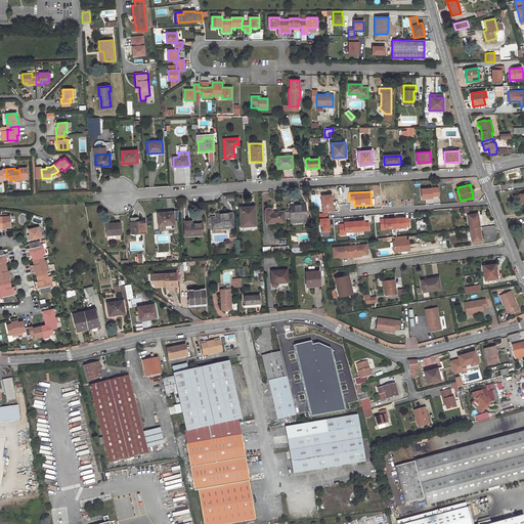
[(291,219),(302,218),(302,222),(306,222),(305,205),(290,206),(290,211),(287,211),(287,219),(291,219)]
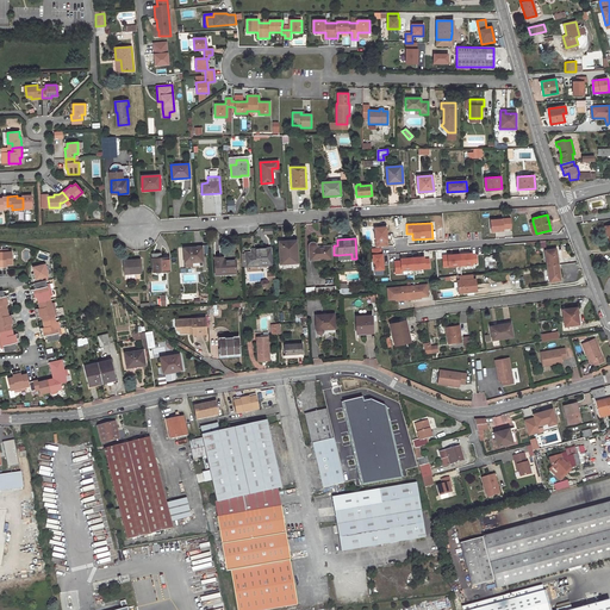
[(290,241),(279,242),(280,265),(298,263),(297,243),(290,244),(290,241)]
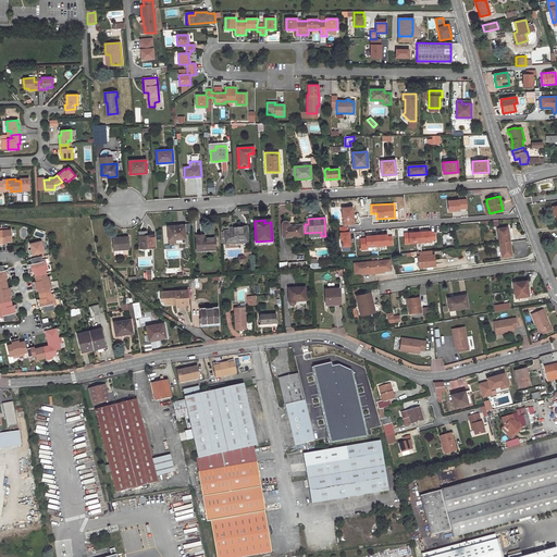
[(305,224),(289,225),(288,225),(288,224),(286,223),(285,223),(284,223),(283,224),(282,224),(282,225),(283,237),(302,236),(302,233),(305,233),(305,224)]
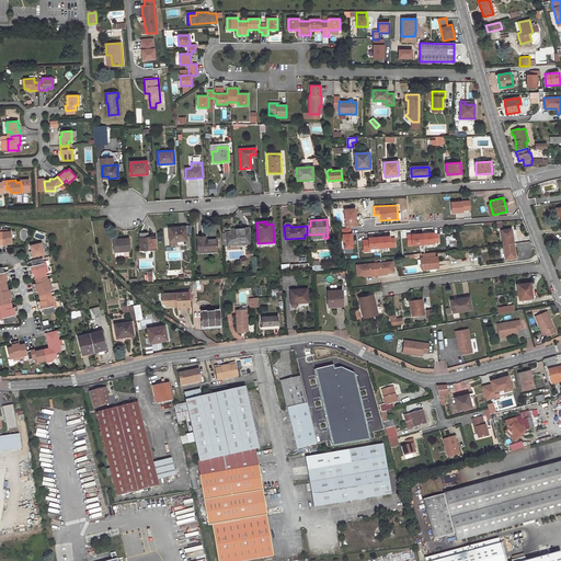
[(186,240),(185,227),(174,228),(174,230),(169,230),(170,241),(186,240)]
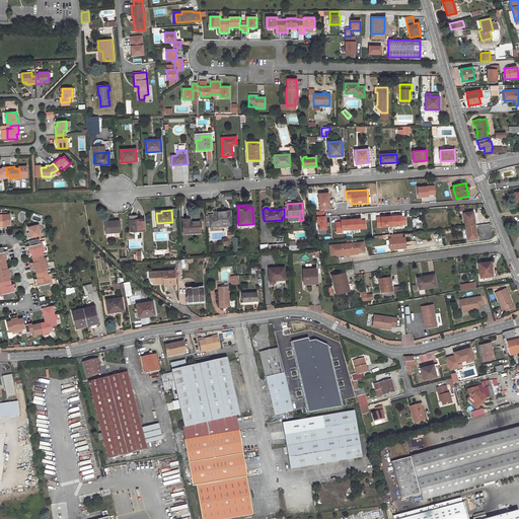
[(326,230),(325,211),(316,211),(317,230),(326,230)]
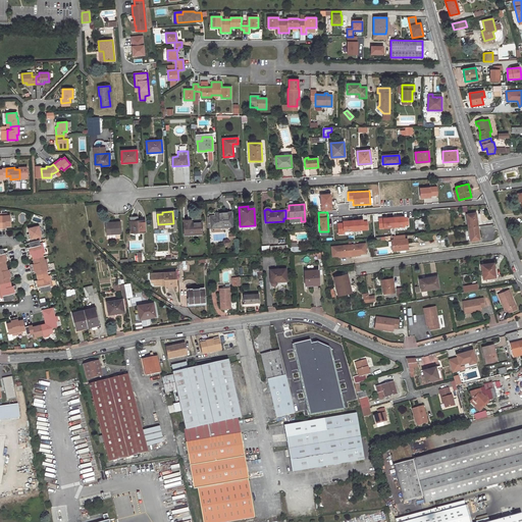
[(1,214),(2,230),(6,230),(5,225),(10,225),(10,215),(7,215),(7,213),(1,214)]
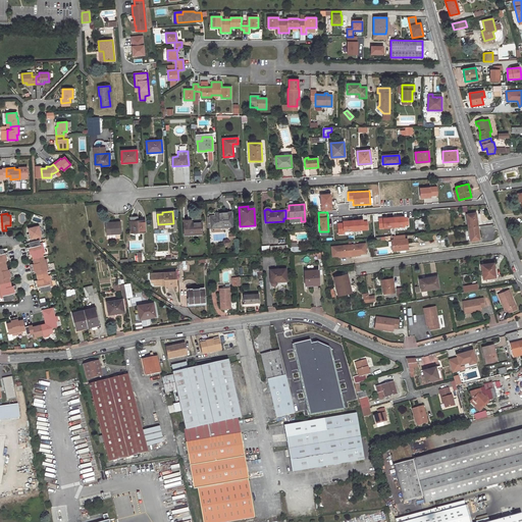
[(215,216),(210,216),(211,228),(231,227),(230,213),(217,214),(218,216),(215,216)]
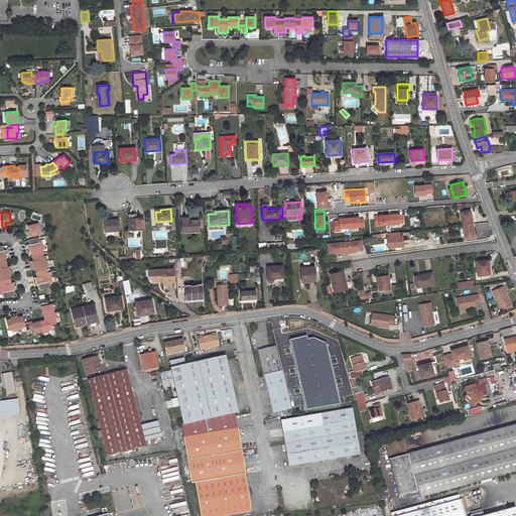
[(471,211),(462,212),(463,226),(472,225),(471,211)]
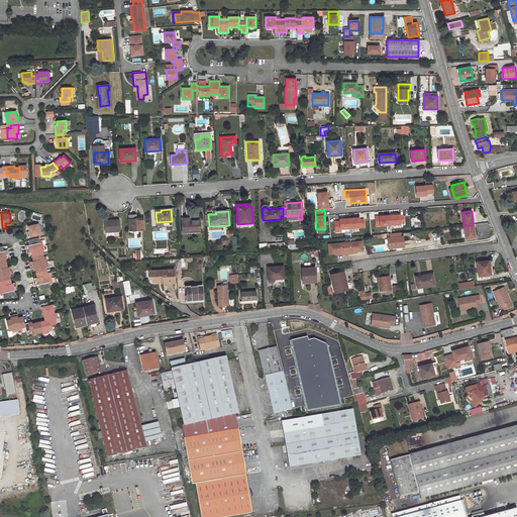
[(404,225),(404,214),(375,216),(376,226),(404,225)]
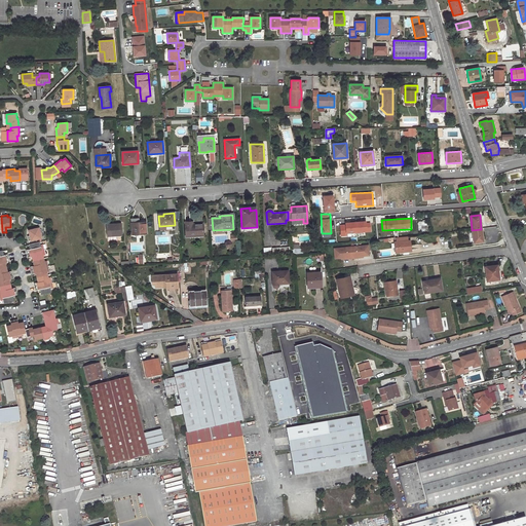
[(130,219),(132,224),(132,234),(146,233),(145,222),(139,223),(138,219),(130,219)]
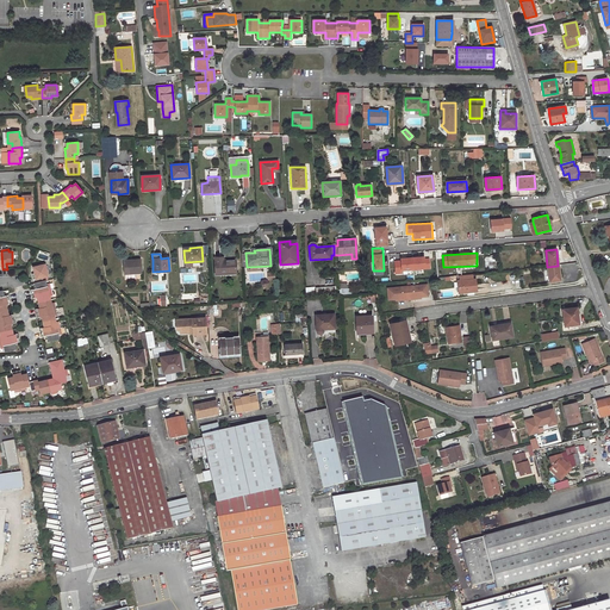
[(424,256),(393,259),(394,274),(403,274),(403,271),(430,269),(430,259),(424,259),(424,256)]
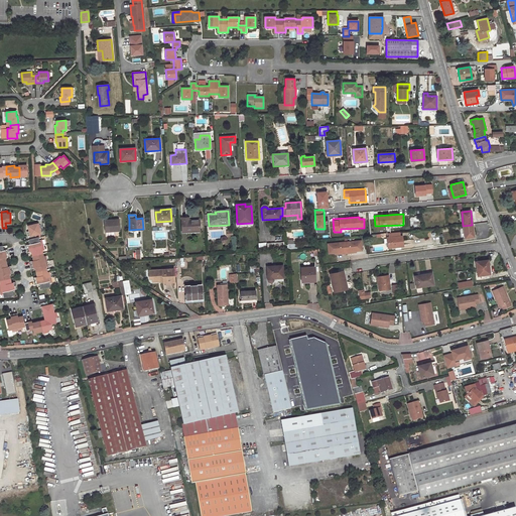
[(188,218),(181,218),(182,232),(200,232),(200,220),(188,221),(188,218)]
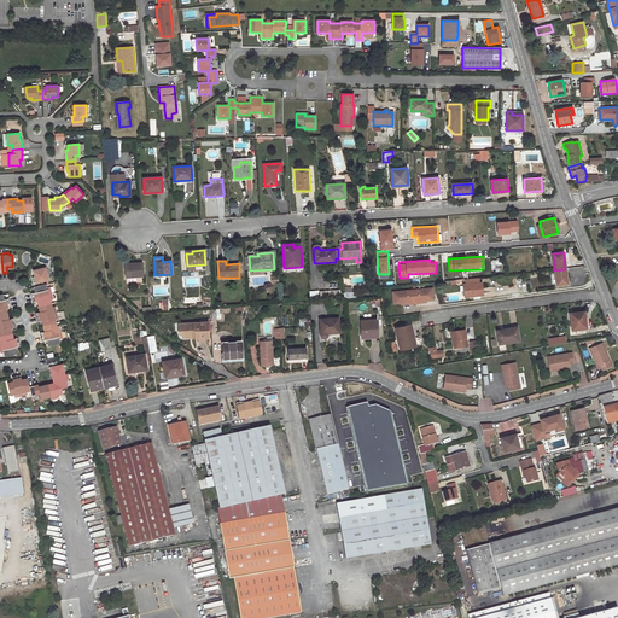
[(141,263),(126,264),(126,278),(127,283),(134,283),(134,278),(143,277),(141,263)]
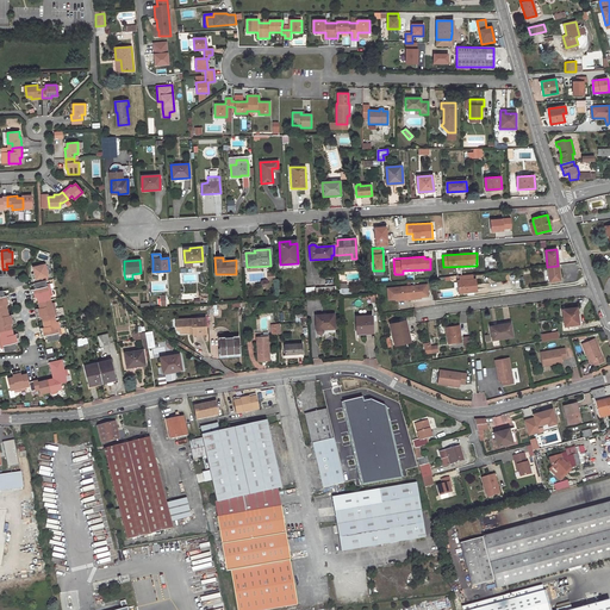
[(42,278),(48,275),(44,265),(33,267),(35,274),(32,274),(33,279),(42,278)]
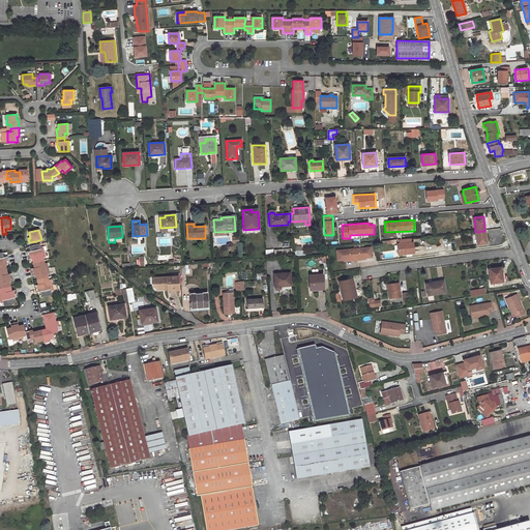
[(484,231),(475,232),(477,245),(487,243),(484,231)]
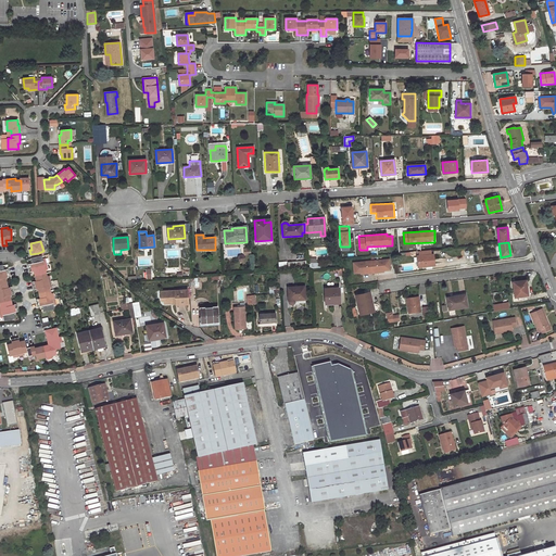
[(27,264),(28,268),(46,264),(45,258),(42,258),(41,255),(38,256),(30,258),(33,263),(27,264)]
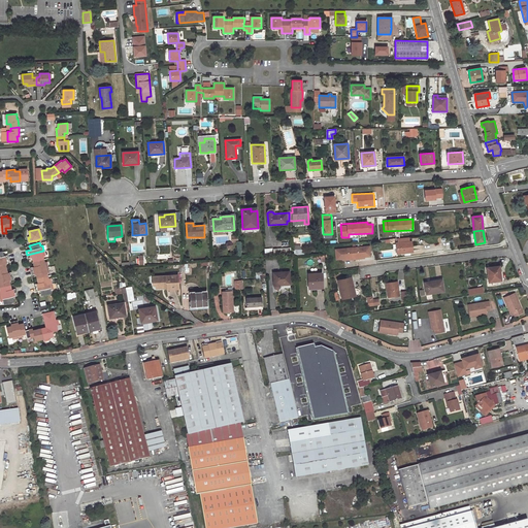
[(410,252),(413,252),(411,242),(396,243),(397,253),(405,252),(410,252)]
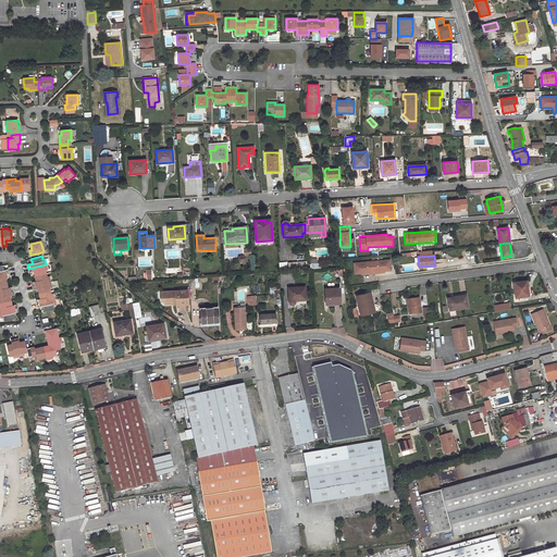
[(369,273),(368,265),(376,264),(378,272),(391,271),(390,260),(354,263),(355,274),(369,273)]
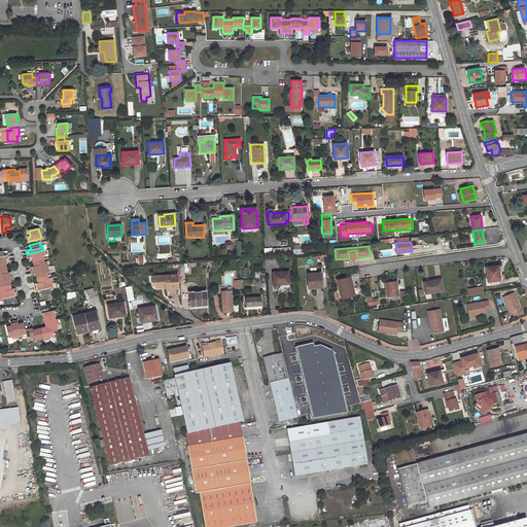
[(43,250),(27,254),(28,257),(32,256),(33,261),(43,258),(42,256),(44,255),(43,250)]
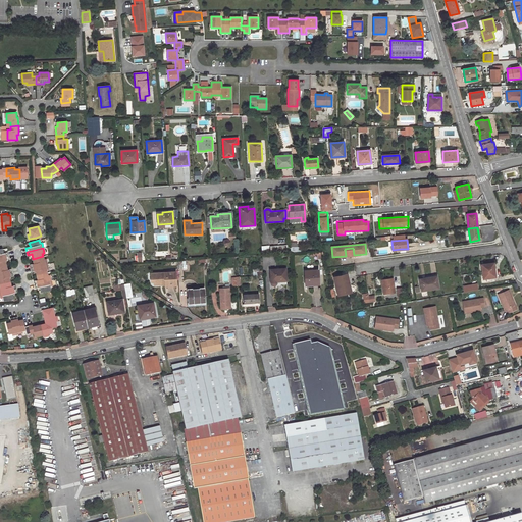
[(353,248),(345,249),(346,256),(346,257),(354,256),(354,255),(353,248)]
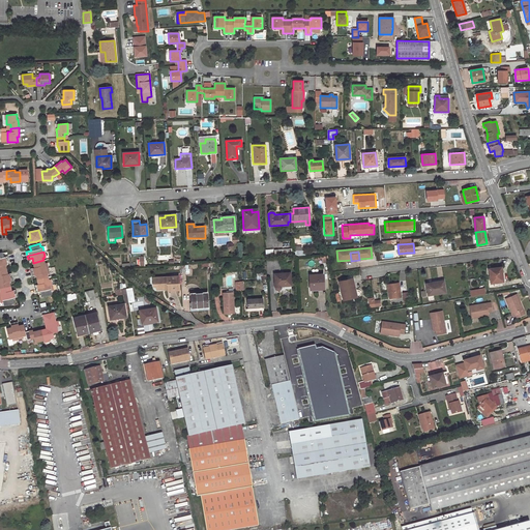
[(9,263),(8,260),(0,261),(0,270),(6,269),(5,264),(9,263)]
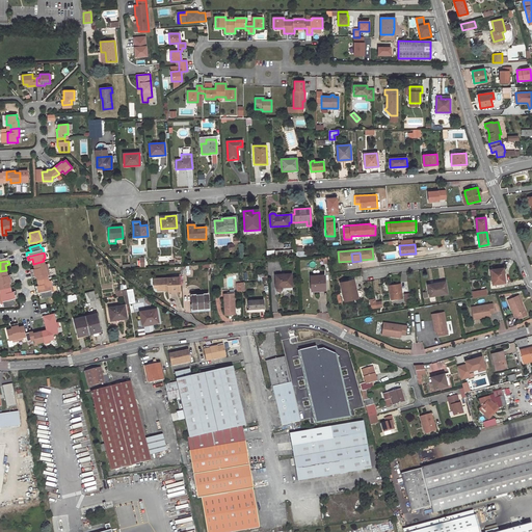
[(30,269),(31,273),(48,269),(47,264),(45,264),(44,261),(33,264),(34,268),(30,269)]
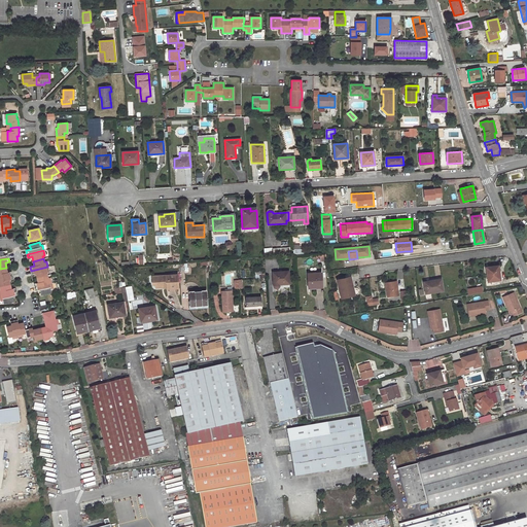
[(498,266),(486,268),(488,282),(500,280),(498,266)]
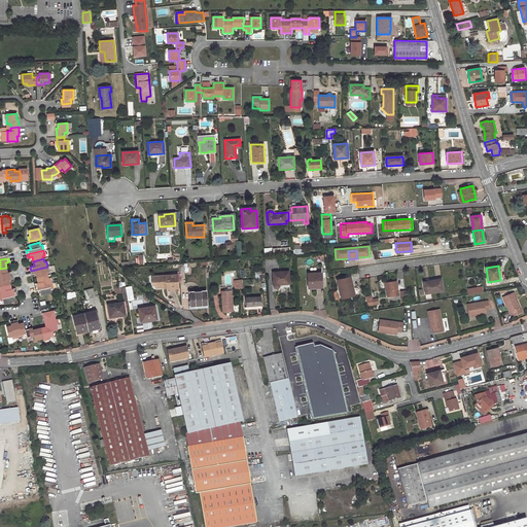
[(47,267),(31,271),(32,274),(36,273),(37,278),(47,276),(46,273),(48,272),(47,267)]
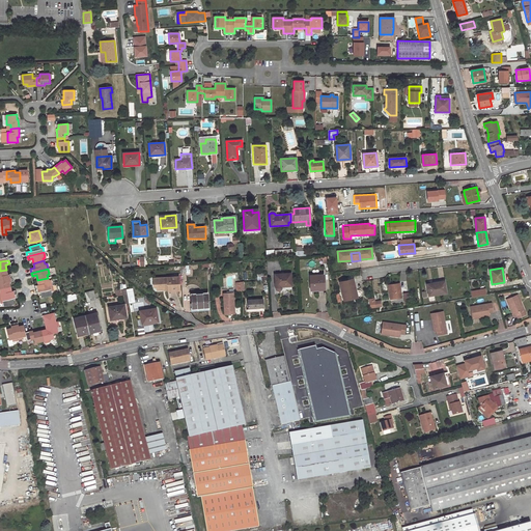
[(0,279),(12,277),(11,274),(7,275),(6,270),(0,271),(0,279)]
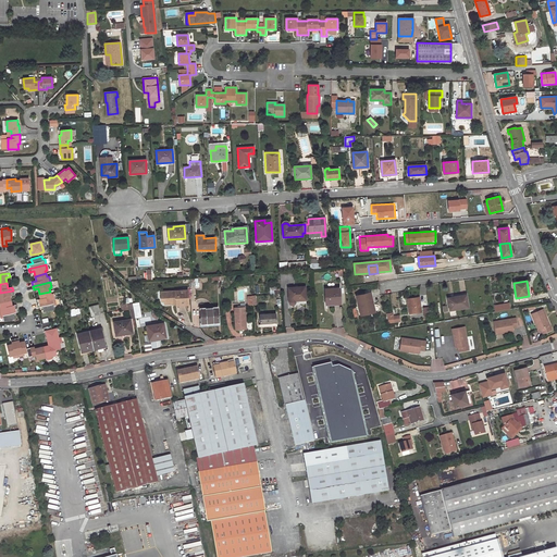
[(305,287),(287,288),(288,301),(289,302),(291,304),(291,305),(293,305),(294,304),(295,304),(295,301),(306,300),(305,287)]
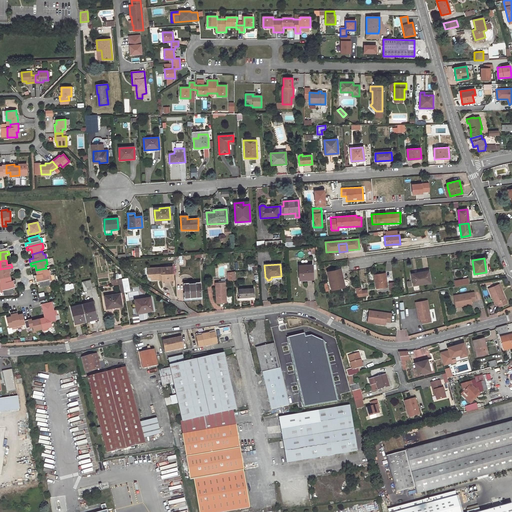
[(169,267),(148,268),(149,277),(151,277),(151,280),(159,279),(159,281),(162,281),(161,279),(170,279),(170,281),(173,280),(172,265),(169,265),(169,267)]
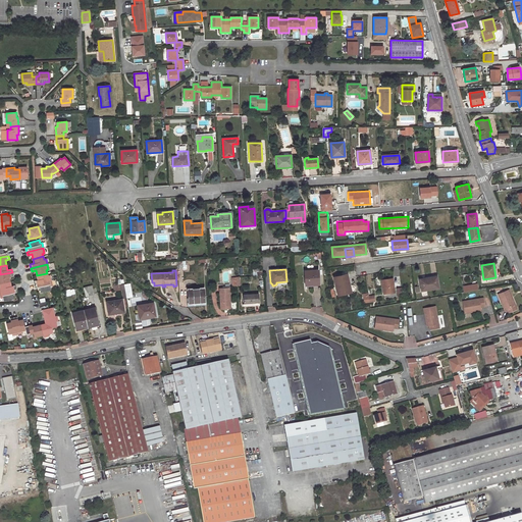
[(318,270),(305,271),(306,285),(310,285),(310,283),(318,283),(318,270)]
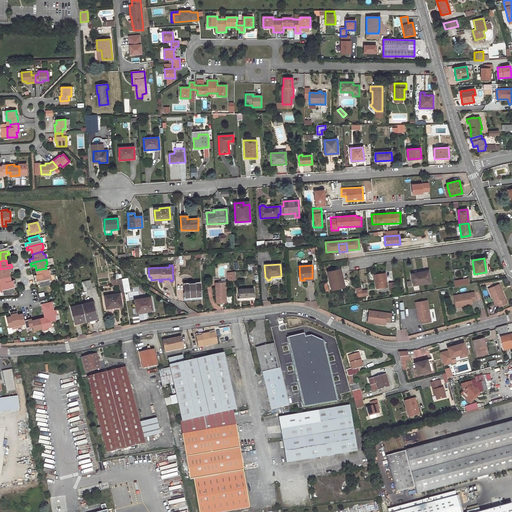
[(13,271),(12,267),(0,269),(0,278),(10,276),(8,272),(13,271)]
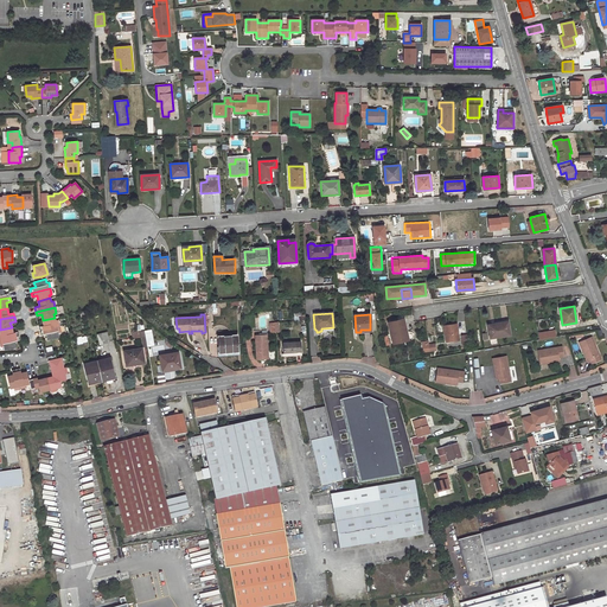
[(39,326),(40,331),(59,326),(58,320),(56,320),(55,318),(43,320),(44,325),(39,326)]
